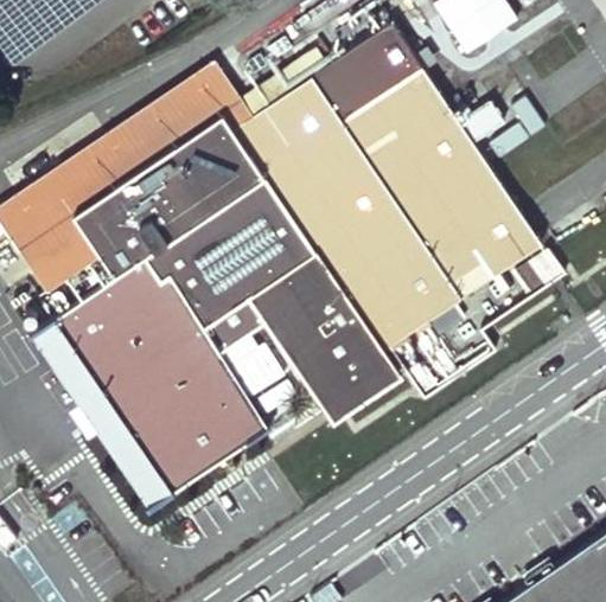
[(0,18),(19,45),(82,0),(0,0),(0,18)]
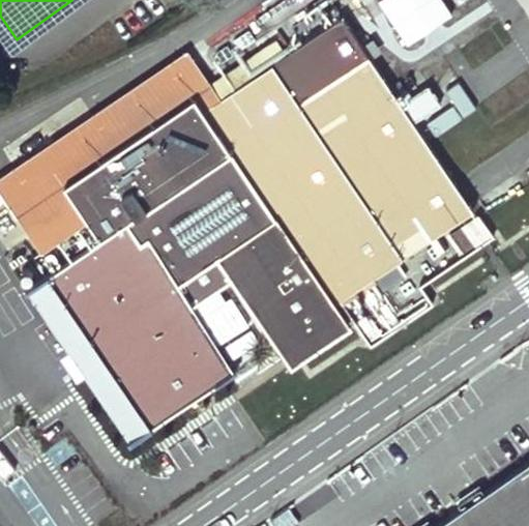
[(456,24),(439,0),(397,0),(382,10),(412,54),(456,24)]
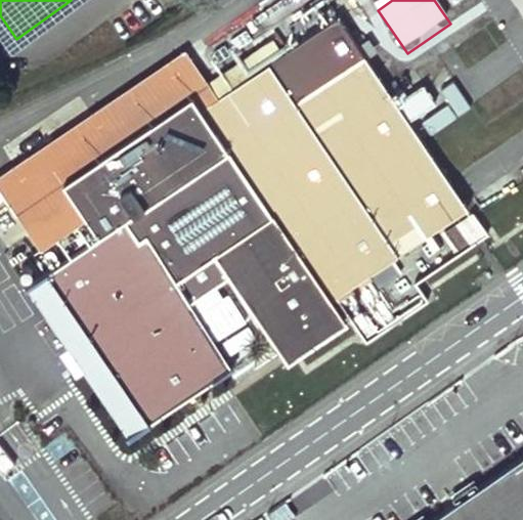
[(99,241),(27,289),(26,289),(42,313),(48,322),(69,352),(85,376),(129,441),(226,377),(183,311),(232,280),(271,341),(285,333),(298,352),(314,343),(318,349),(340,337),(344,323),(335,308),(472,217),(339,22),(284,58),(219,102),(202,114),(192,101),(63,187),(87,221),(99,241)]
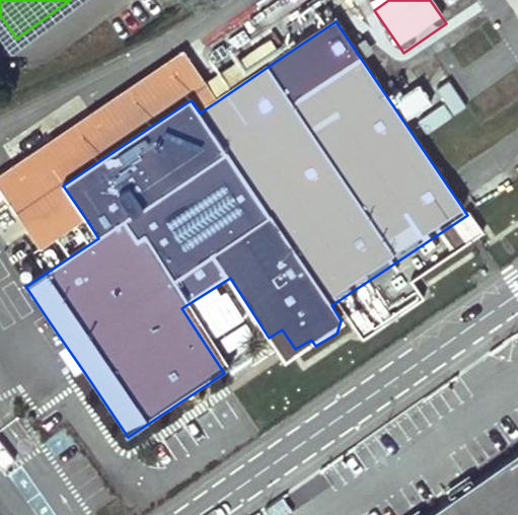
[(273,45),(208,88),(217,101),(281,58),(273,45)]
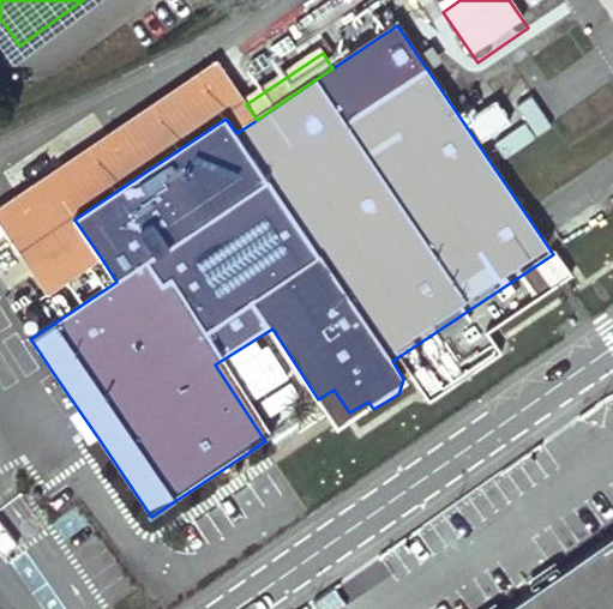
[(236,133),(257,120),(246,104),(218,64),(0,210),(0,229),(46,297),(102,259),(74,219),(226,119),(236,133)]
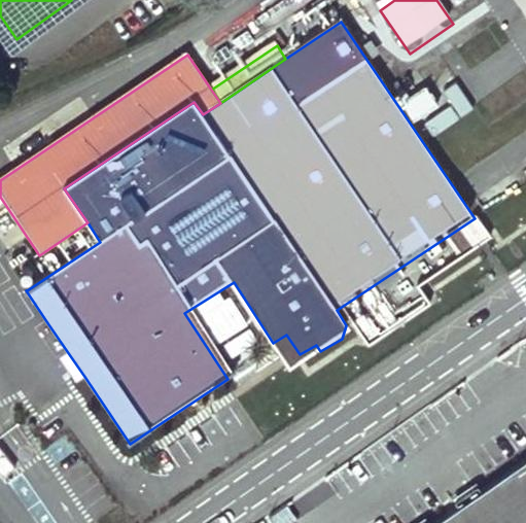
[(459,92),(447,100),(464,126),(477,117),(459,92)]
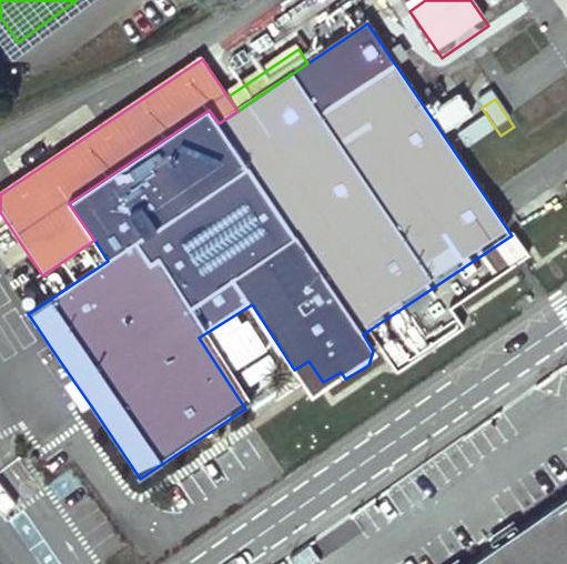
[(498,137),(489,123),(462,142),(471,155),(498,137)]
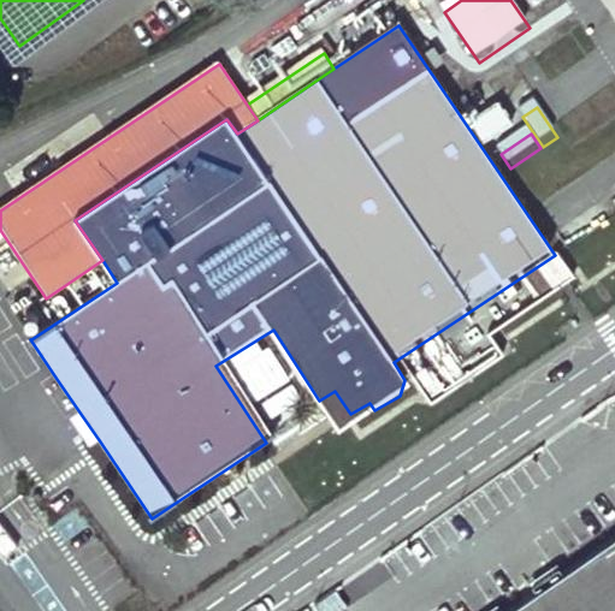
[(526,280),(539,304),(572,284),(557,260),(526,280)]
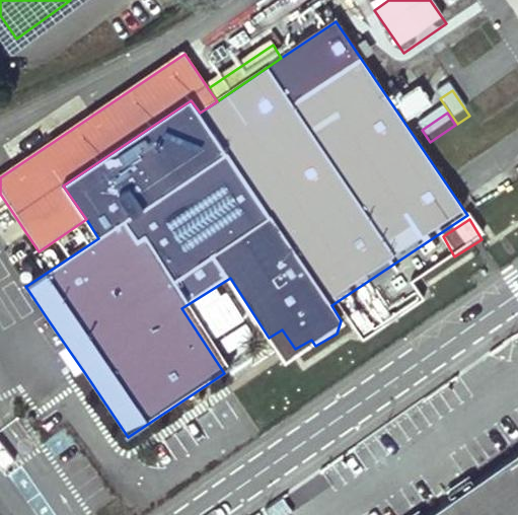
[(44,322),(48,319),(42,310),(38,313),(44,322)]
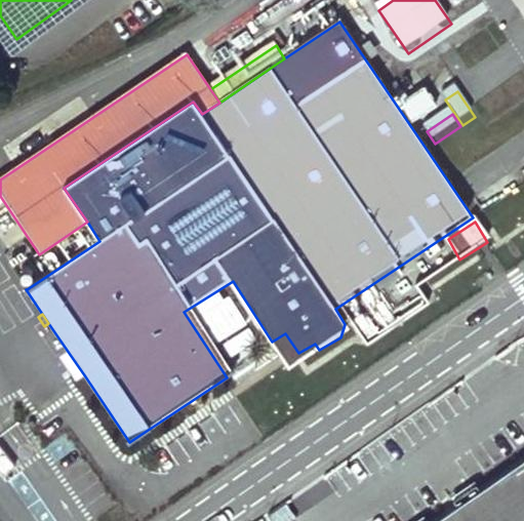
[(288,369),(319,350),(315,344),(298,353),(285,333),(272,342),(288,369)]
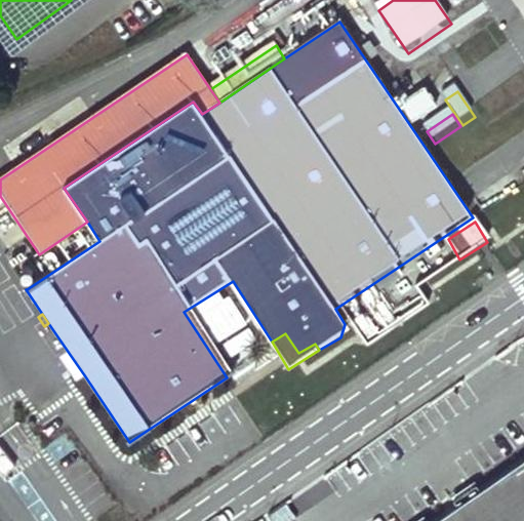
[(76,383),(85,376),(69,353),(59,358),(76,383)]
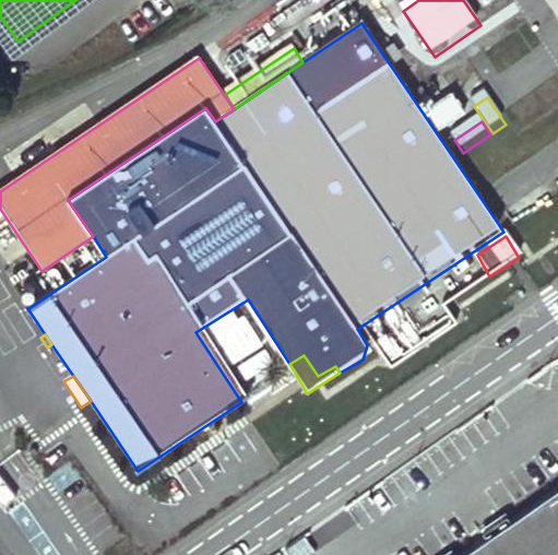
[(557,554),(557,491),(511,523),(498,532),(486,541),(465,554),(557,554)]
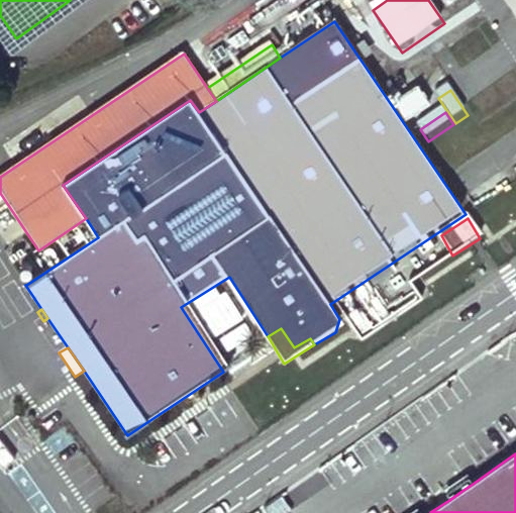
[(445,493),(449,500),(460,492),(473,484),(468,478),(445,493)]
